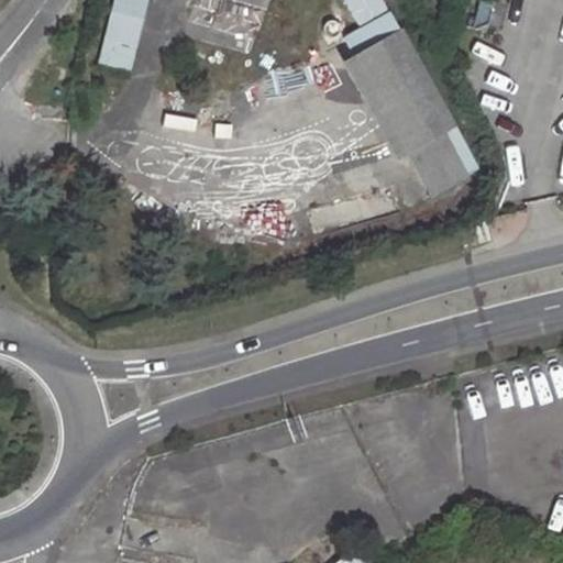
[(111,0),(96,64),(129,73),(146,0),(111,0)]
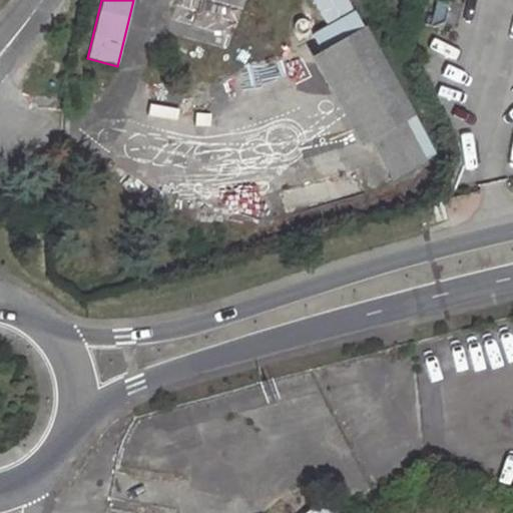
[(449,0),(437,0),(431,25),(442,28),(449,0)]
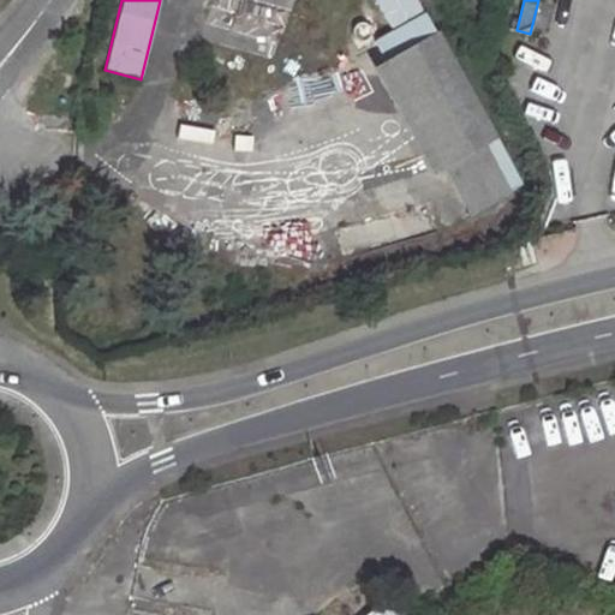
[(440,31),(388,59),(473,215),(513,192),(489,145),(497,141),(440,31)]
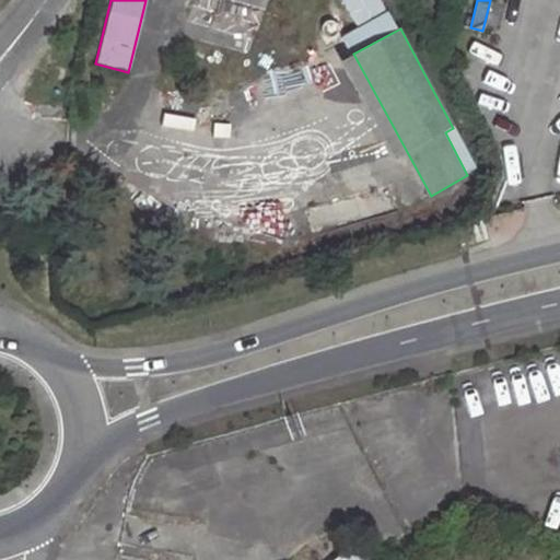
[(407,152),(353,54),(340,61),(394,159),(407,152)]
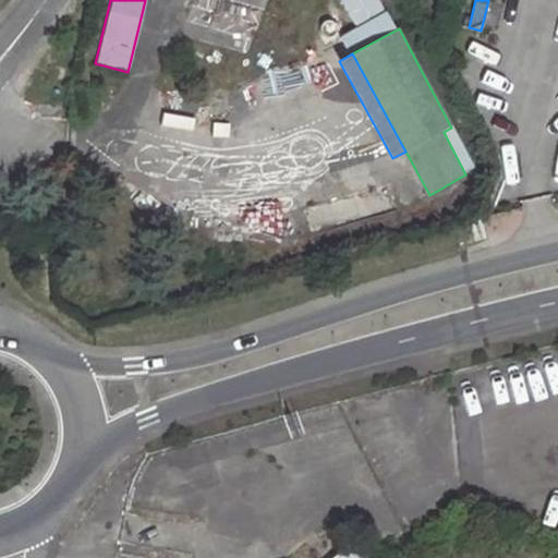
[(360,557),(349,544),(329,557),(360,557)]
